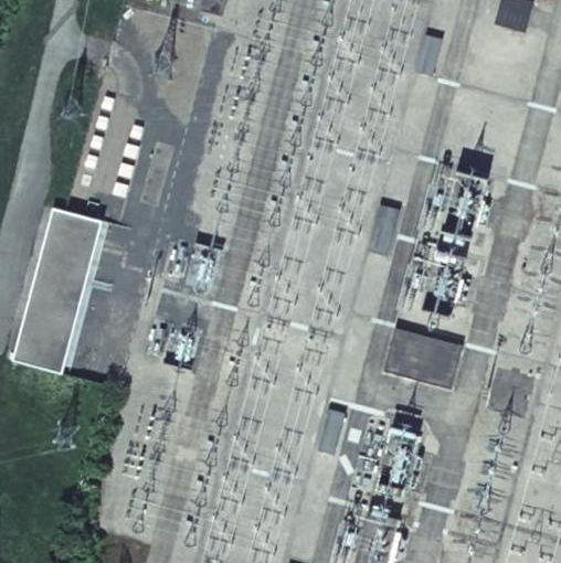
[(527,2),(518,0),(498,0),(493,22),(519,30),(527,2)]
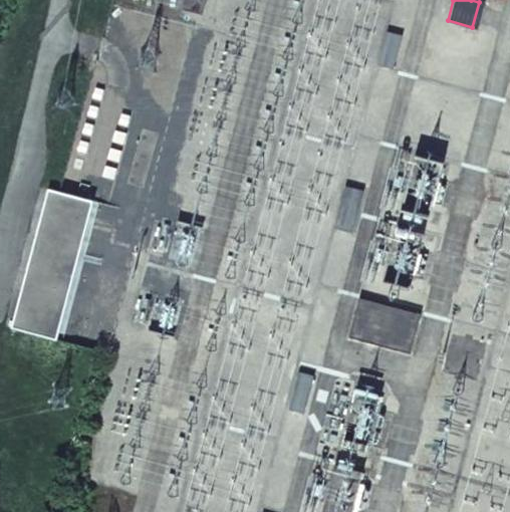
[(391,68),(399,35),(384,31),(375,64),(391,68)]
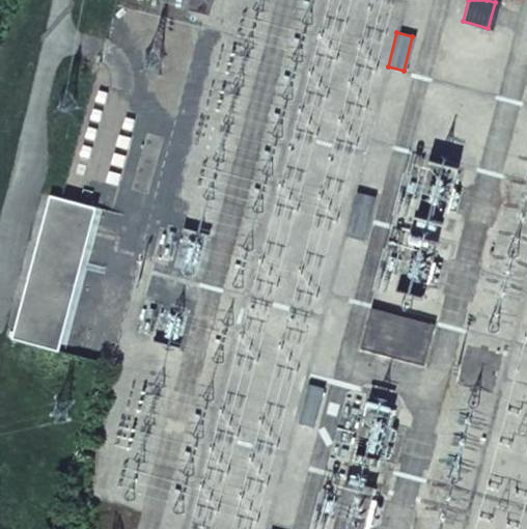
[(355,193),(343,234),(361,240),(372,197),(355,193)]
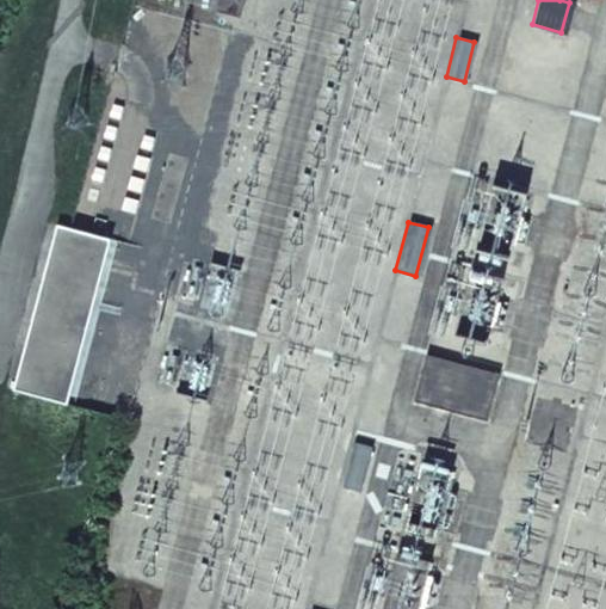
[(63,407),(106,241),(69,232),(55,228),(12,393),(63,407)]
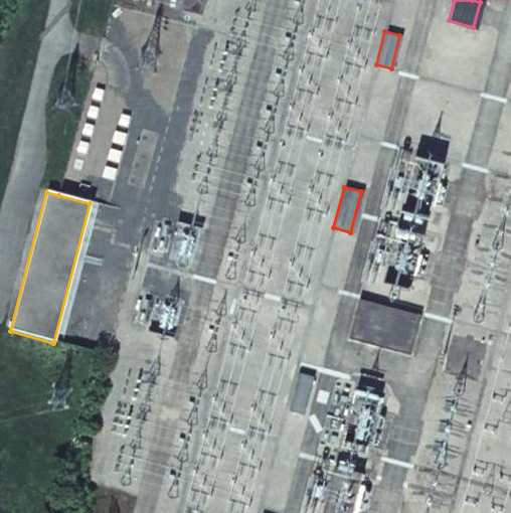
[(348,337),(408,353),(419,315),(358,299),(348,337)]
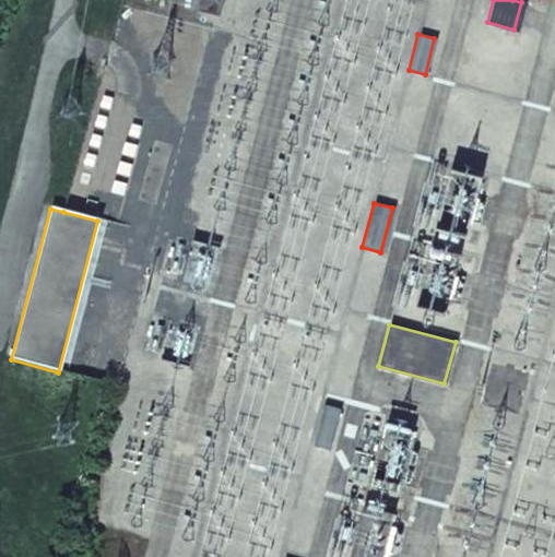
[(328,450),(339,409),(322,404),(313,446),(328,450)]
